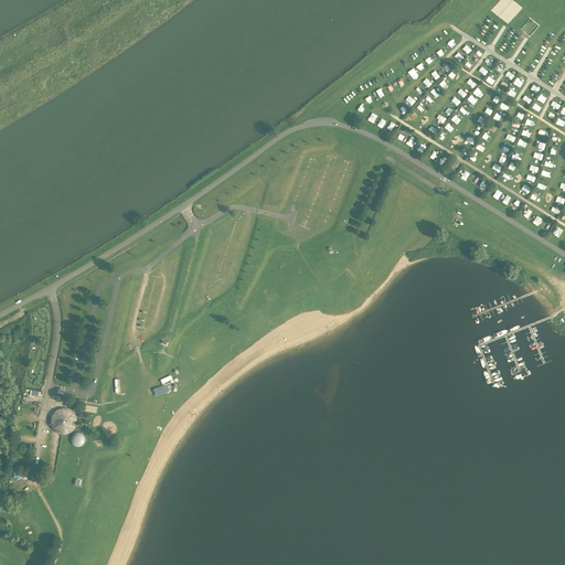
[(461,52),(456,57),(461,62),(466,56),(461,52)]
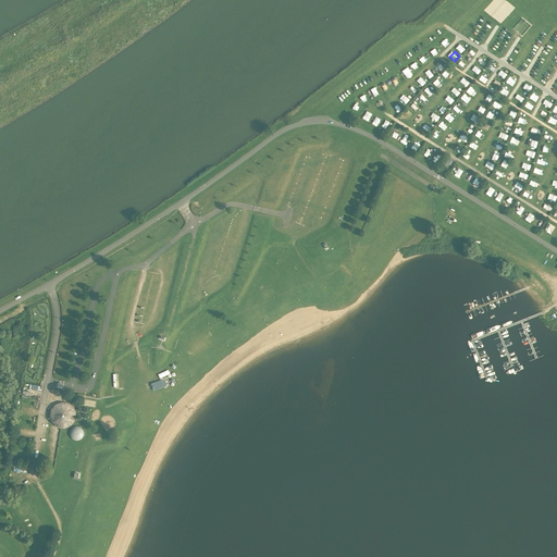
[(393,85),(399,82),(396,76),(390,79),(393,85)]
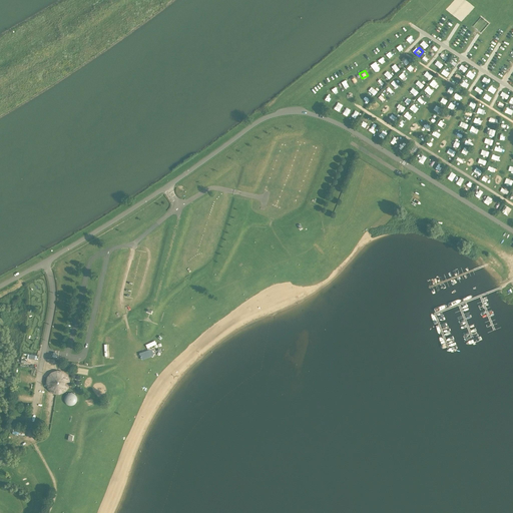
[(369,103),(373,98),(367,93),(363,98),(369,103)]
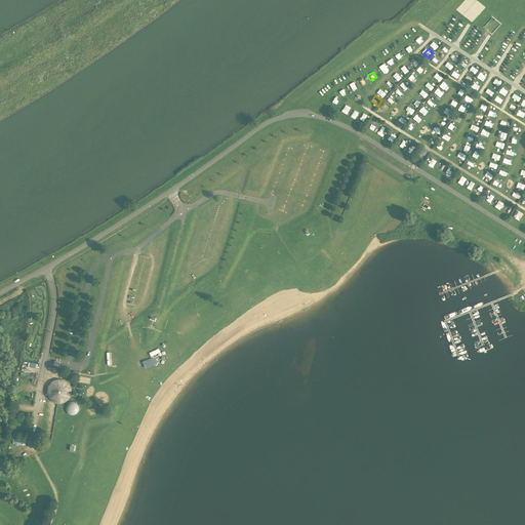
[(345,103),(339,110),(345,113),(349,106),(345,103)]
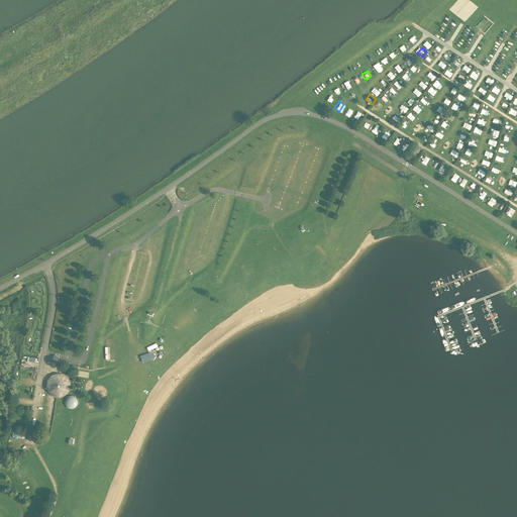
[(342,113),(347,117),(351,111),(346,107),(342,113)]
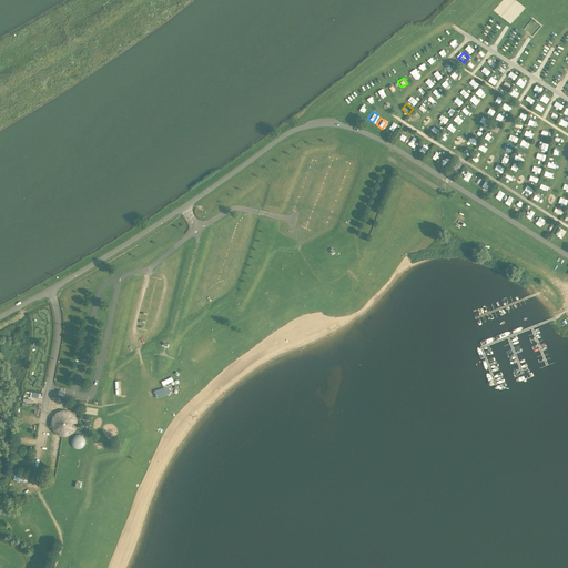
[(388,131),(393,134),(398,128),(393,123),(388,131)]
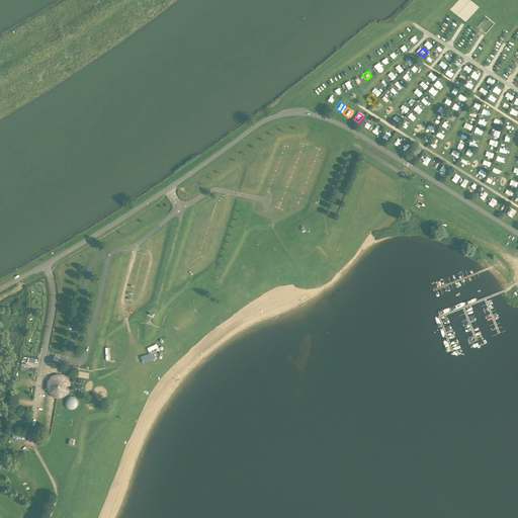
[(397,147),(400,140),(395,137),(391,144),(397,147)]
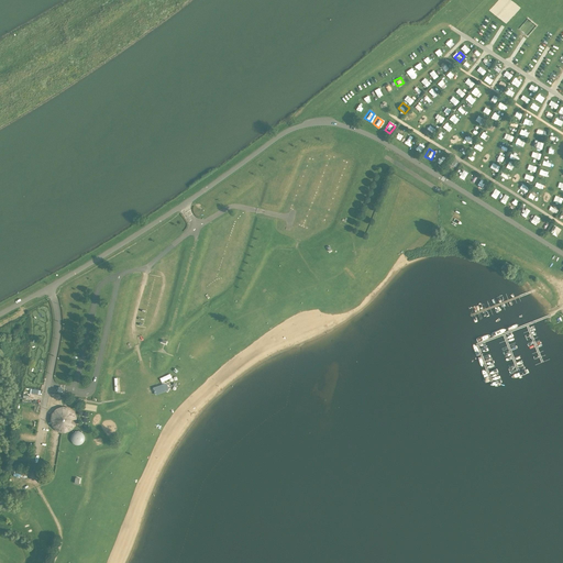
[(518,158),(521,152),(514,148),(510,155),(518,158)]
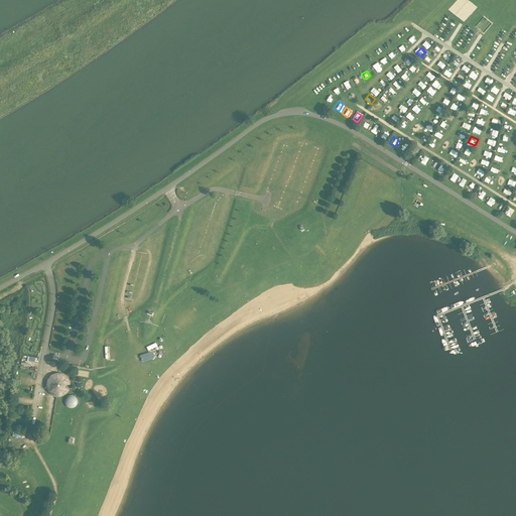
[(421,162),(426,165),(430,158),(425,155),(421,162)]
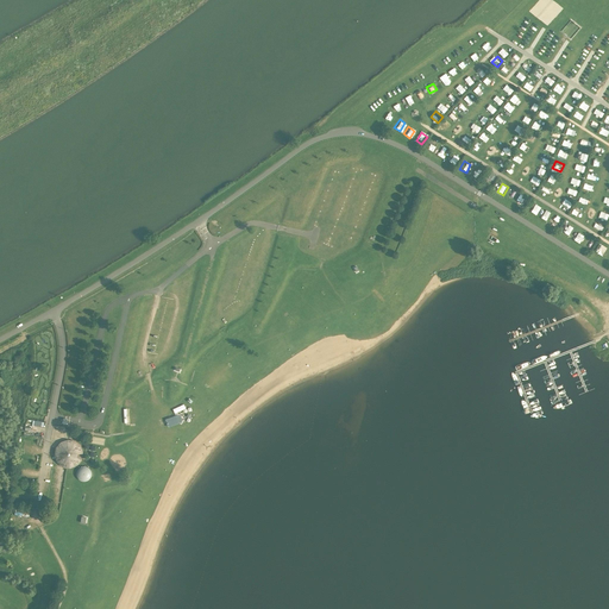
[(522,196),(518,203),(523,207),(528,200),(522,196)]
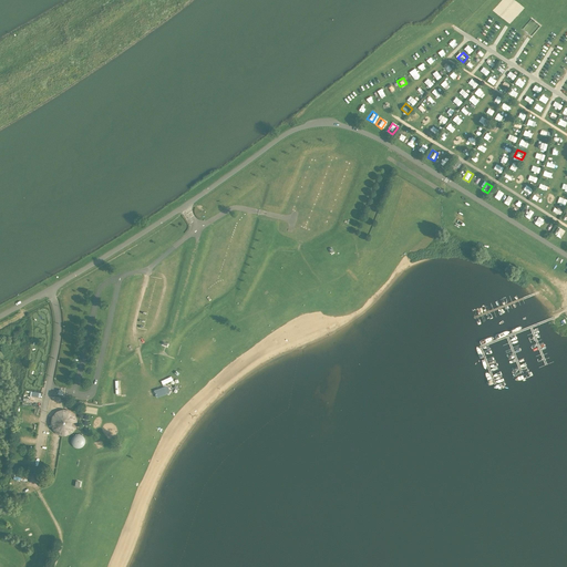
[(506,206),(512,198),(506,194),(501,202),(506,206)]
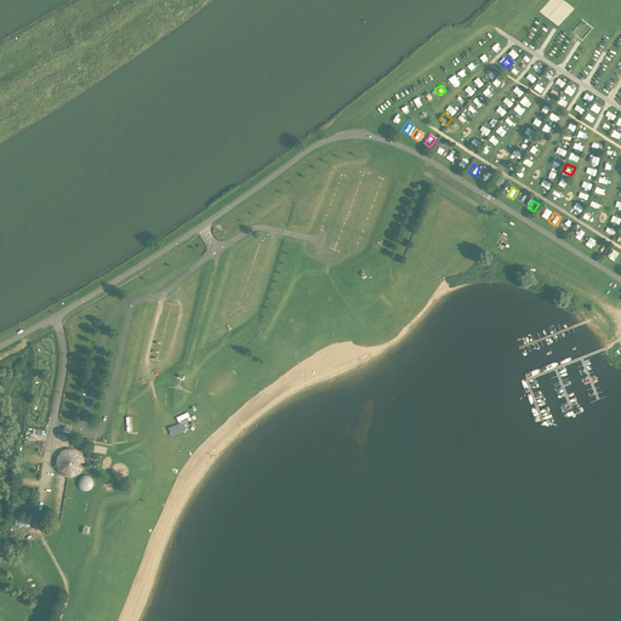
[(564,223),(562,222),(559,228),(567,232),(570,223),(565,221),(564,223)]
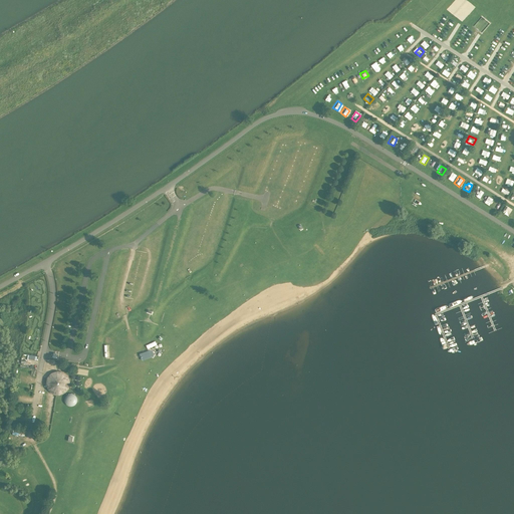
[(502,191),(509,195),(512,190),(505,186),(502,191)]
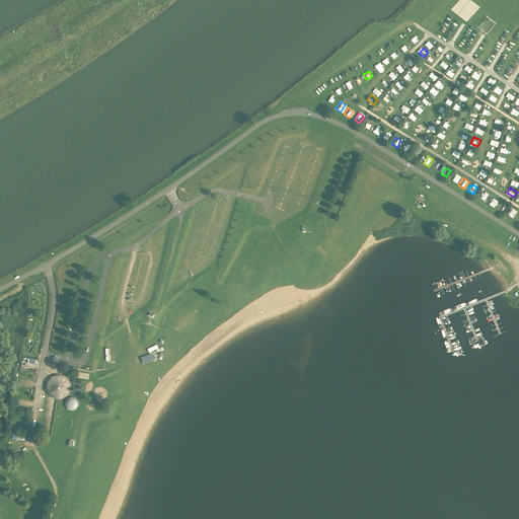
[(495,206),(498,200),(493,197),(490,203),(495,206)]
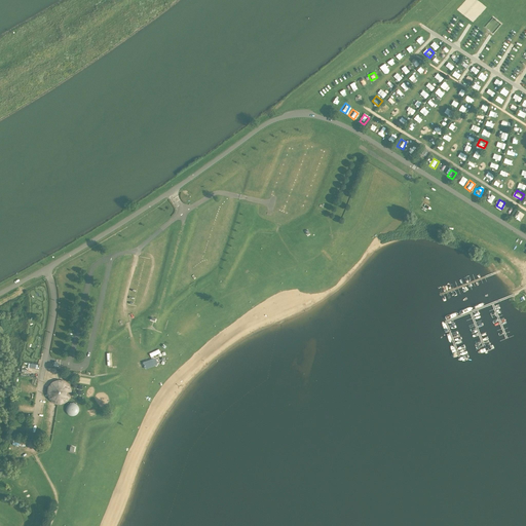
[(518,210),(513,217),(518,220),(522,213),(518,210)]
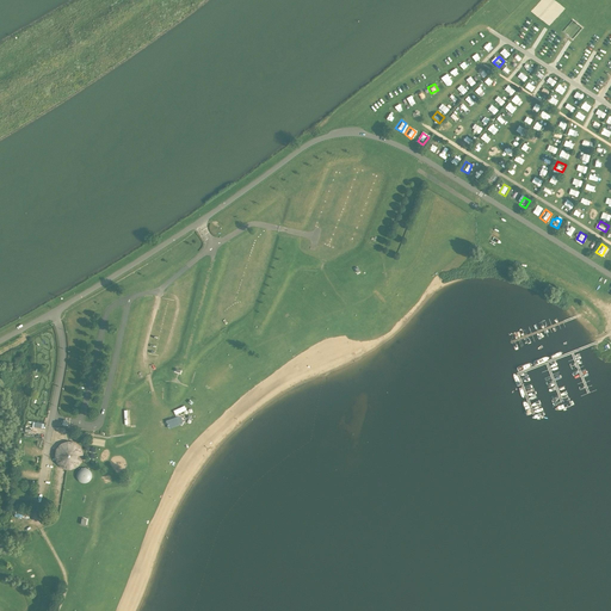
[(178,414),(179,415),(180,415),(184,424),(193,420),(189,409),(178,414)]
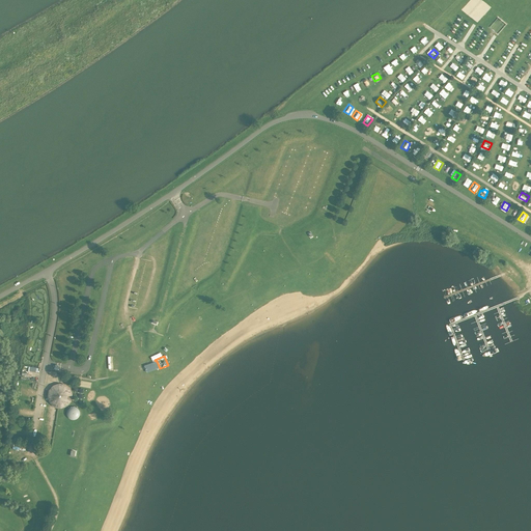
[(154,362),(154,363),(144,365),(145,366),(147,372),(156,369),(154,362)]
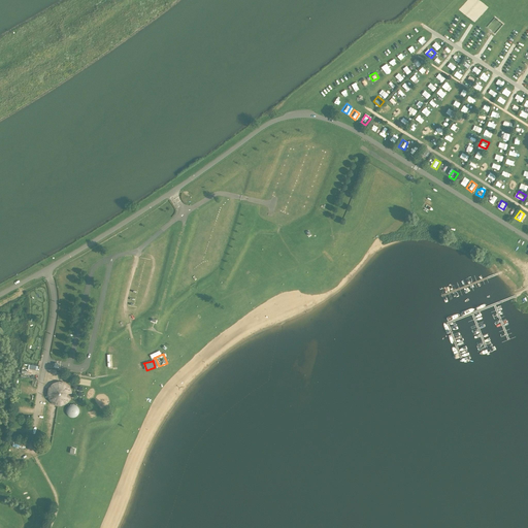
[(70,394),(69,392),(68,388),(64,385),(58,384),(53,385),(50,388),(48,390),(47,395),(50,400),(54,404),(59,405),(65,404),(68,399),(69,398),(66,397),(67,395),(69,394),(70,394)]
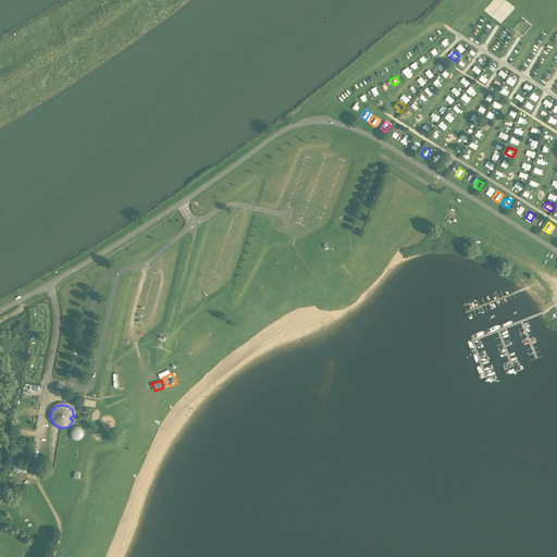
[(71,430),(71,432),(70,433),(70,435),(71,437),(72,438),(73,440),(75,441),(77,441),(79,440),(81,438),(82,437),(83,436),(83,434),(83,432),(83,431),(82,429),(79,428),(78,428),(76,428),(74,428),(73,429),(71,430)]
